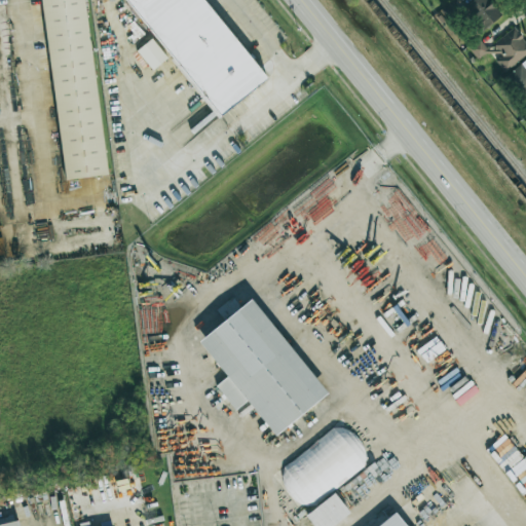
[(42,0),(64,180),(105,176),(84,0),(42,0)]
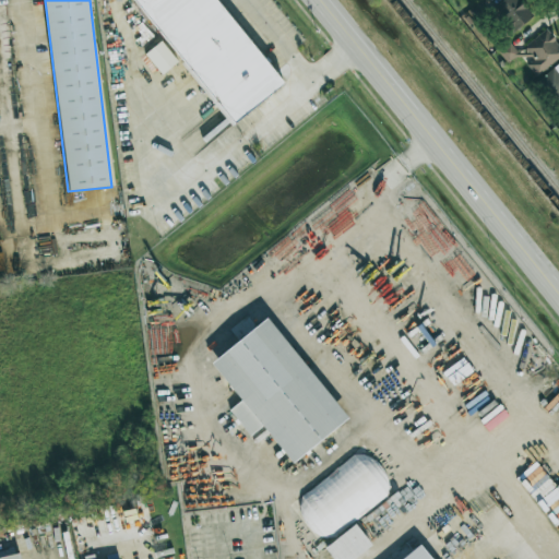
[(134,0),(229,126),(282,86),(216,0),(134,0)]
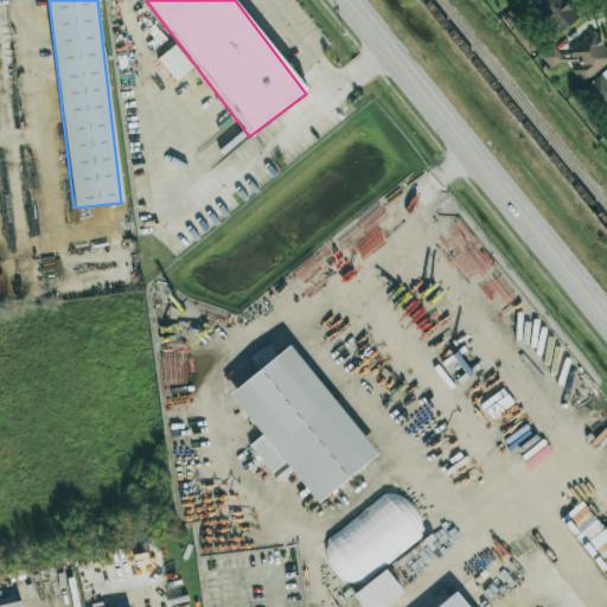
[(554,38),(579,17),(564,0),(544,0),(532,11),(554,38)]
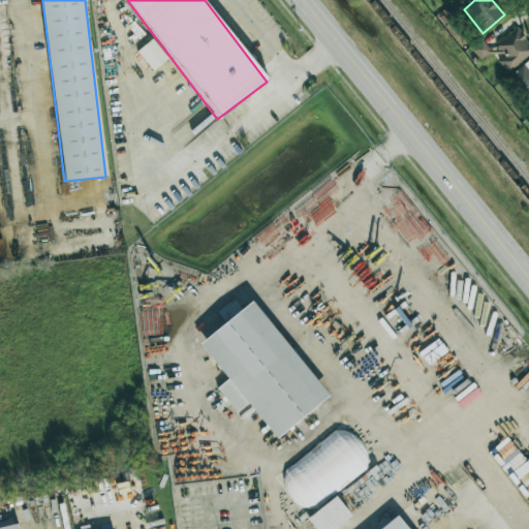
[(507,72),(528,54),(528,42),(516,27),(496,44),(505,55),(497,61),(507,72)]
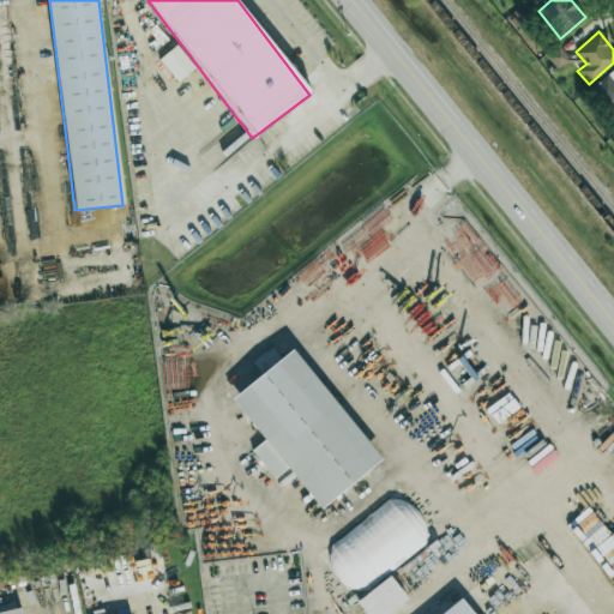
[(194,68),(178,44),(160,59),(176,82),(194,68)]
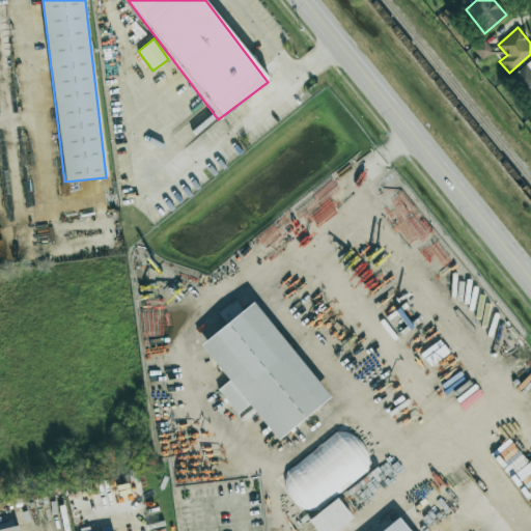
[(530,61),(511,74),(530,106),(530,61)]
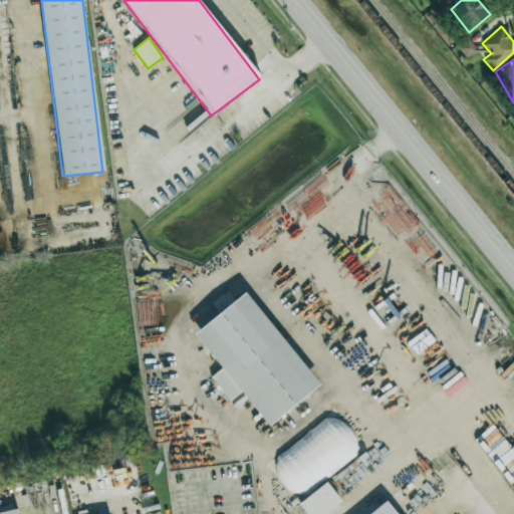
[(318,386),(246,292),(194,333),(221,368),(210,376),(229,401),(241,392),(267,426),(318,386)]
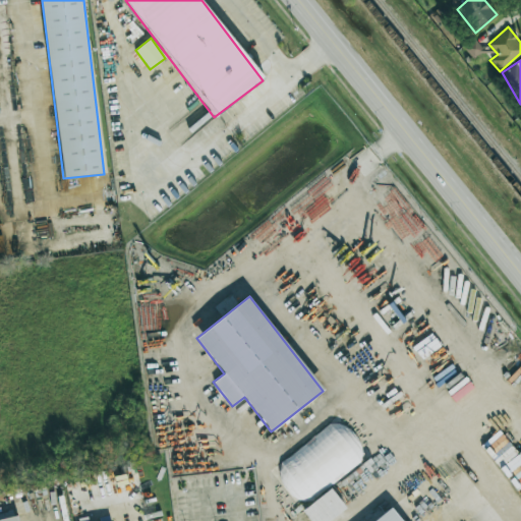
[(366,456),(336,418),(273,470),(303,508),(366,456)]
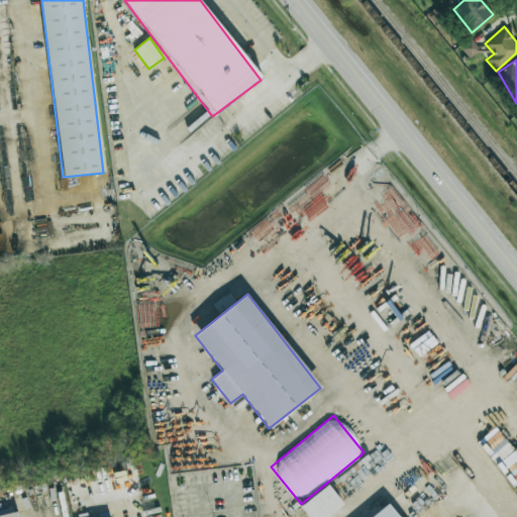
[(373,516),(402,516),(391,501),(379,510),(377,506),(371,510),(375,516),(373,516)]
